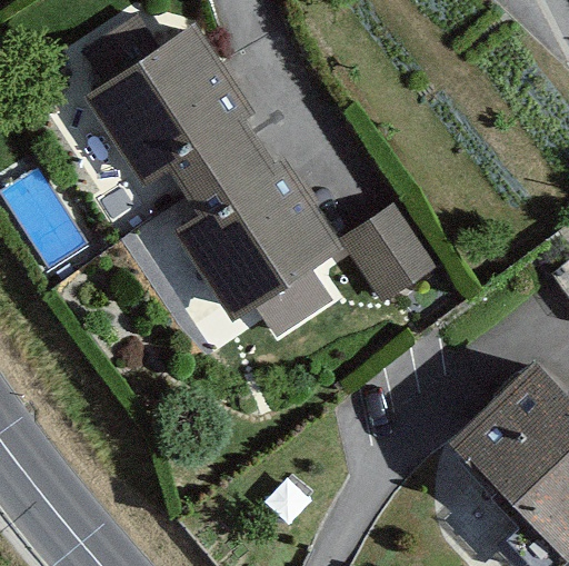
[(82,48),(106,82),(160,46),(136,10),(82,48)]
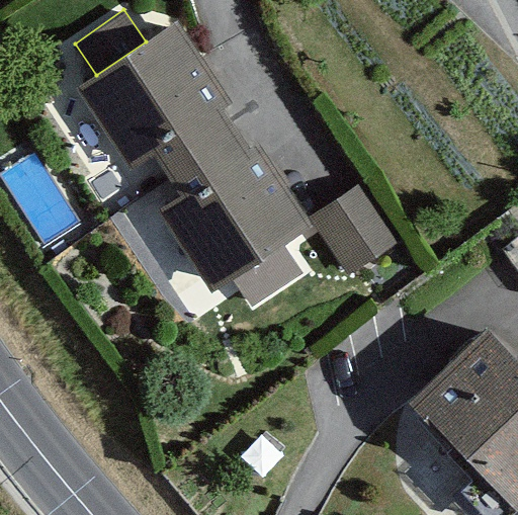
[(96,75),(75,89),(131,173),(155,157),(167,175),(181,197),(161,211),(213,291),(235,278),(286,244),(313,226),(178,21),(146,41),(96,75)]
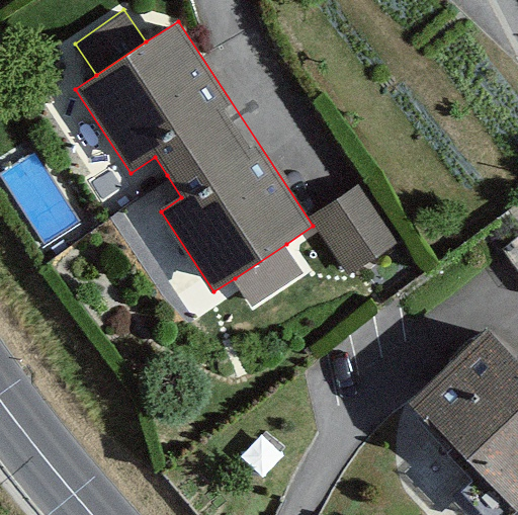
[(365,181),(311,216),(320,231),(348,275),(404,240),(365,181)]
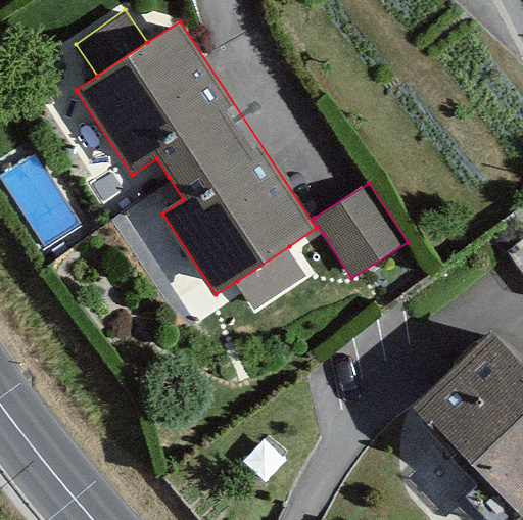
[(242,290),(254,308),(306,273),(289,246),(237,281),(242,290)]
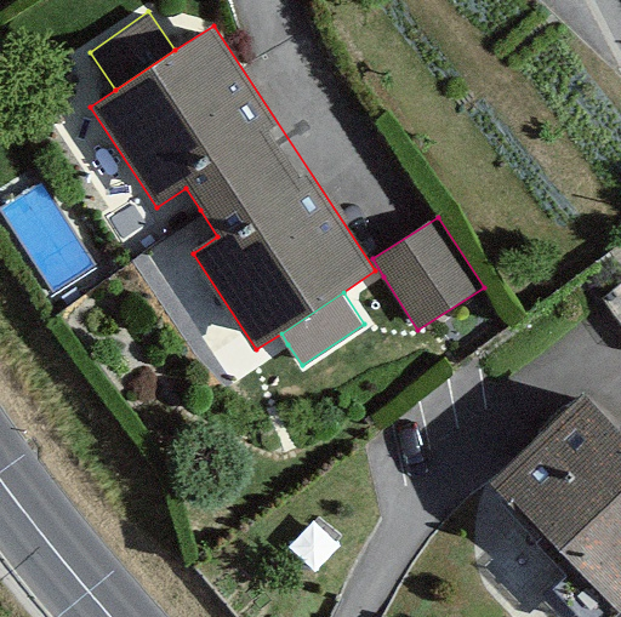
[(620,434),(586,398),(495,486),(620,616),(620,434)]
